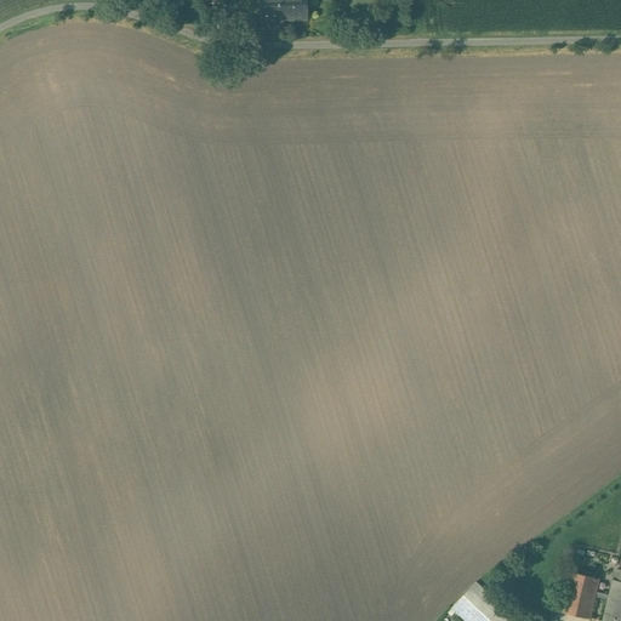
[(307,22),(306,0),(258,0),(260,34),(288,33),(288,22),(307,22)]
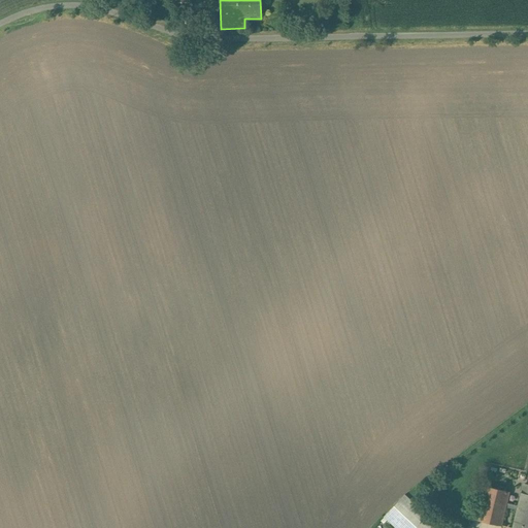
[(527,485),(524,485),(519,506),(527,508),(527,485)]
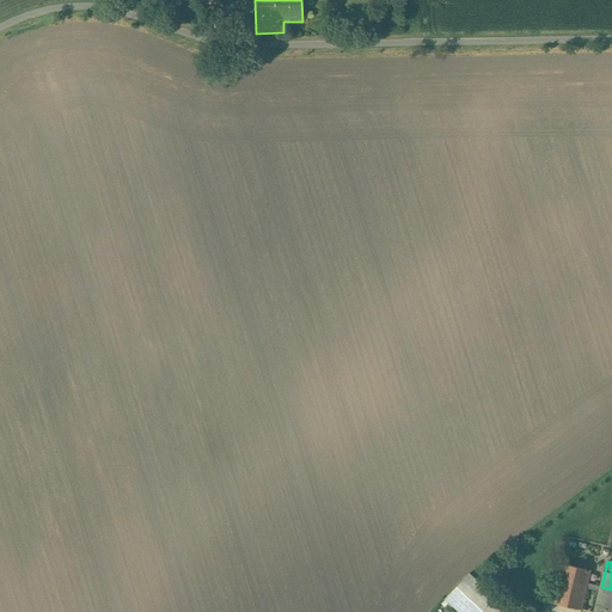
[(562,563),(552,603),(581,610),(591,570),(562,563)]
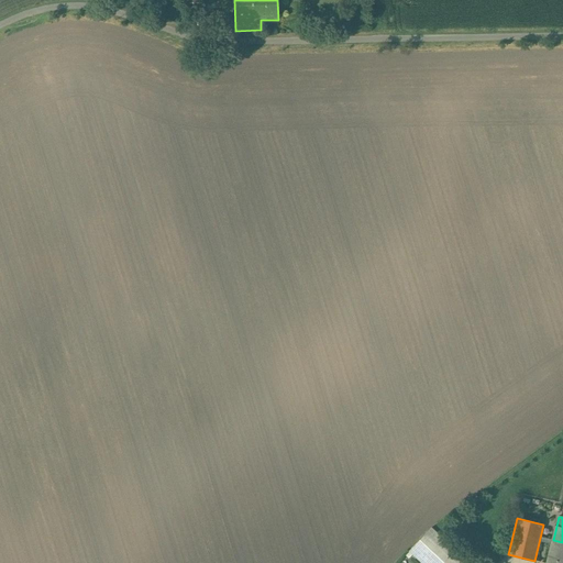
[(468,562),(431,528),(410,551),(423,562),(468,562)]
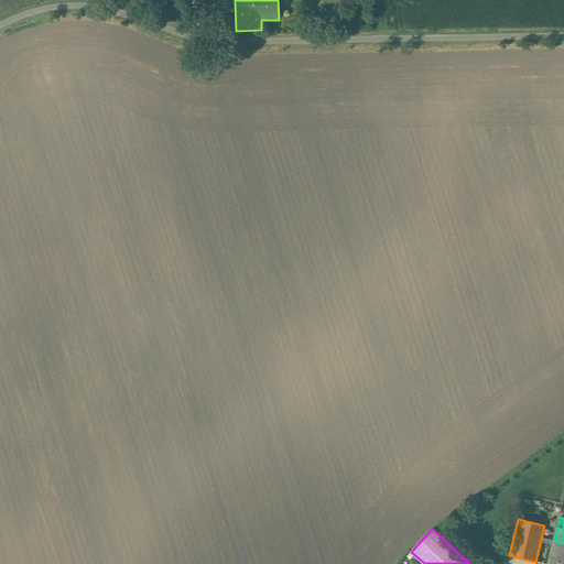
[(563,563),(563,543),(554,541),(548,563),(563,563)]
